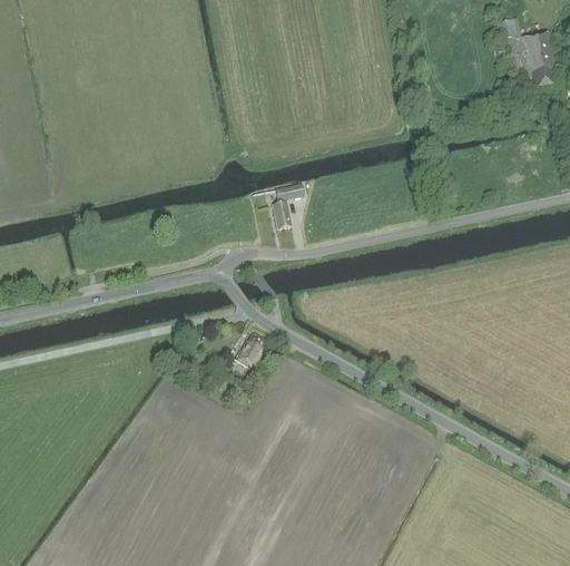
[(554,74),(559,74),(557,59),(556,59),(550,30),(521,36),(517,17),(494,21),(499,44),(507,41),(514,81),(532,78),(534,87),(557,83),(554,74)]
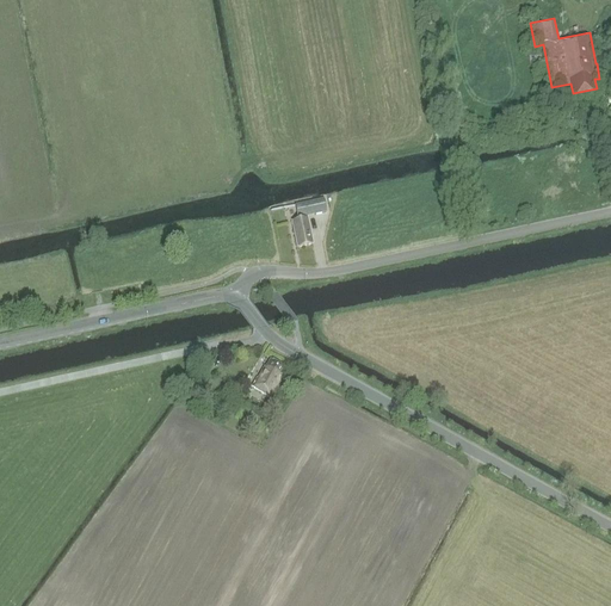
[(542,47),(528,49),(530,61),(544,57),(542,47)]
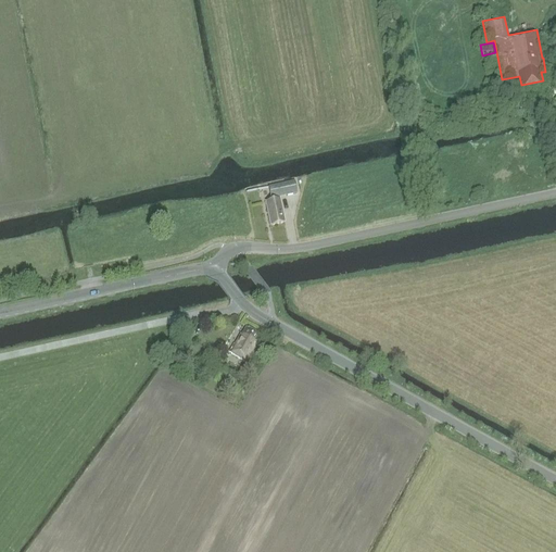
[(294,177),(268,183),(268,184),(270,192),(285,190),(285,192),(297,190),(294,177)]
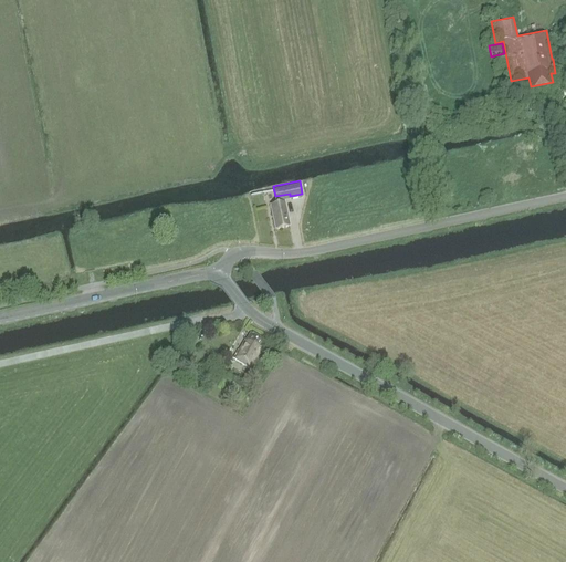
[(275,226),(290,222),(284,199),(271,203),(275,226)]
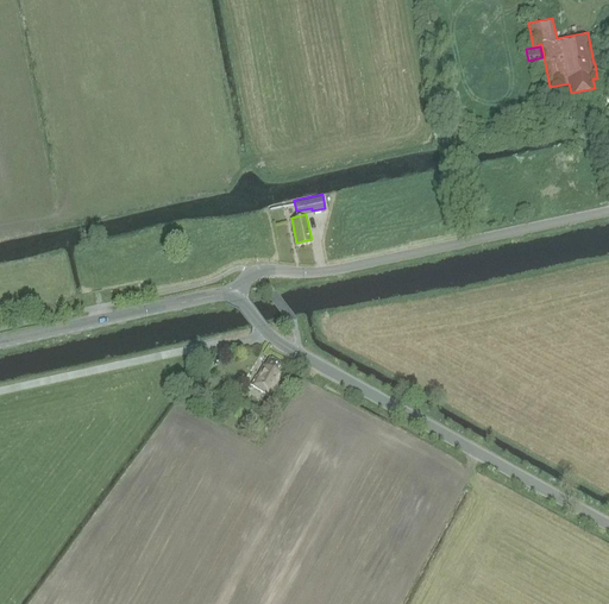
[(281,375),(286,365),(269,356),(265,362),(264,362),(257,373),(256,372),(251,382),(271,394),(278,383),(277,383),(281,376),(281,375)]
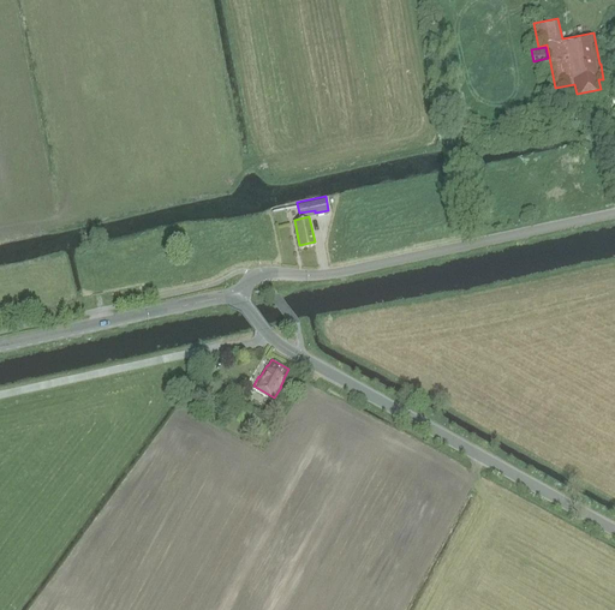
[(204,372),(196,384),(203,389),(212,377),(204,372)]
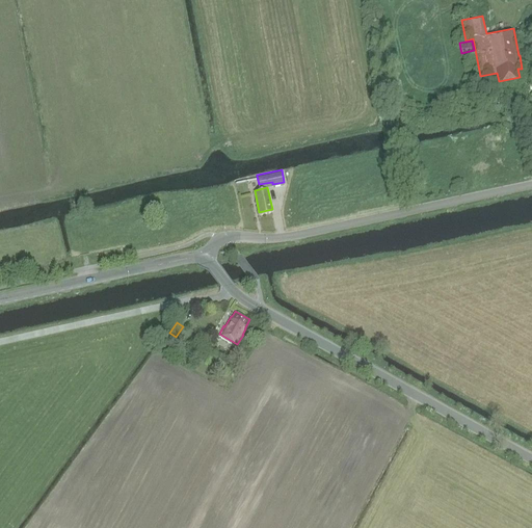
[(223,363),(229,353),(216,346),(211,355),(223,363)]
